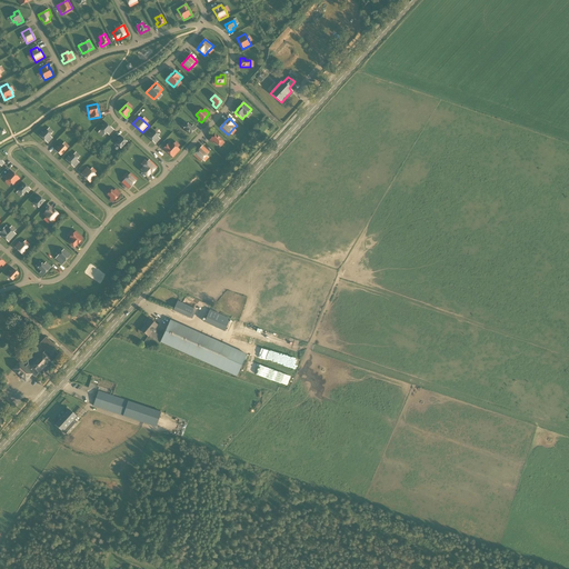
[(109,136),(113,130),(110,127),(108,125),(105,121),(102,125),(103,127),(100,130),(101,131),(105,135),(105,133),(106,135),(107,133),(109,136)]
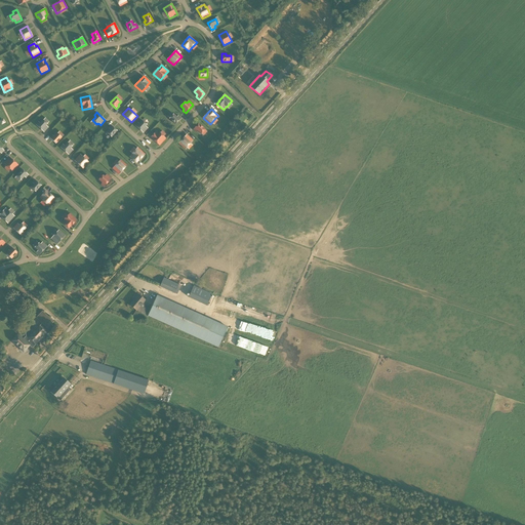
[(169,119),(175,124),(182,118),(178,116),(176,117),(173,114),(169,119)]
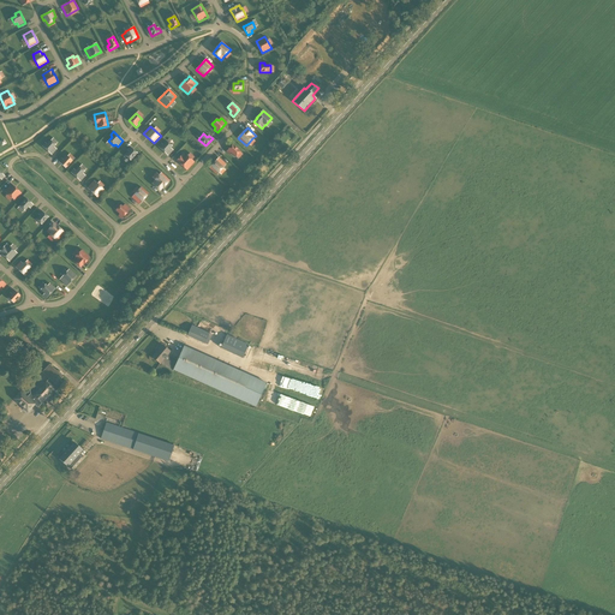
[(52,155),(57,150),(54,147),(57,145),(51,141),(47,144),(45,143),(42,145),(45,149),(48,153),(48,151),(52,155)]
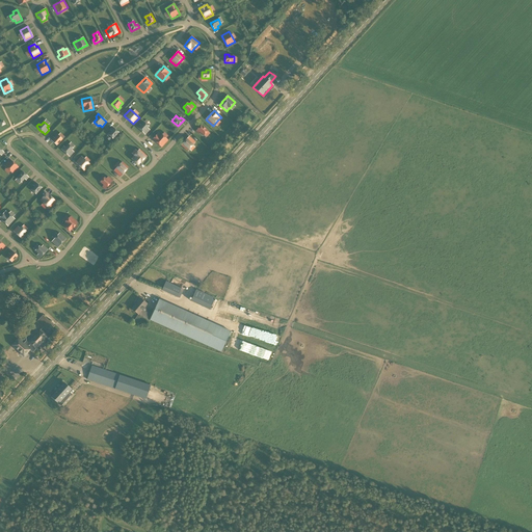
[(137,127),(145,135),(150,130),(148,128),(149,126),(144,122),(141,126),(139,125),(137,127)]
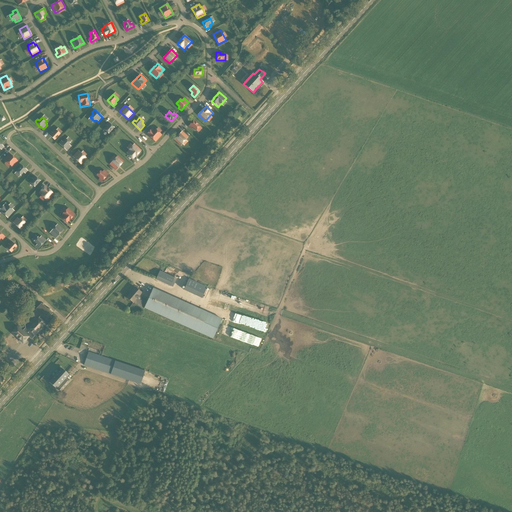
[(194,120),(188,126),(191,129),(193,128),(196,131),(200,126),(194,120)]
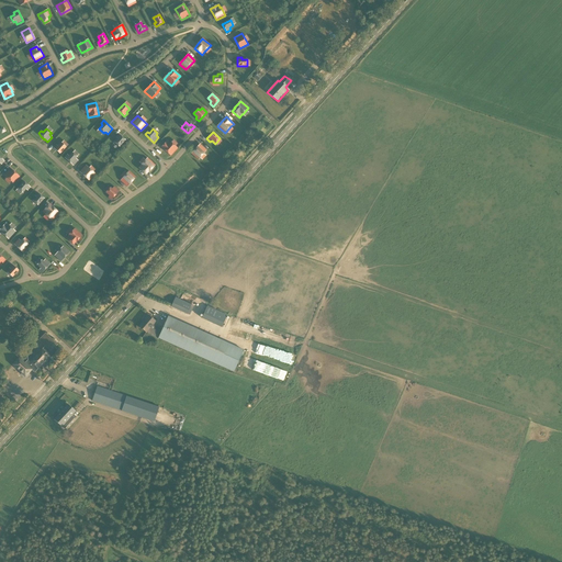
[(120,147),(125,141),(124,139),(125,139),(122,136),(119,134),(116,137),(117,138),(114,143),(120,147)]
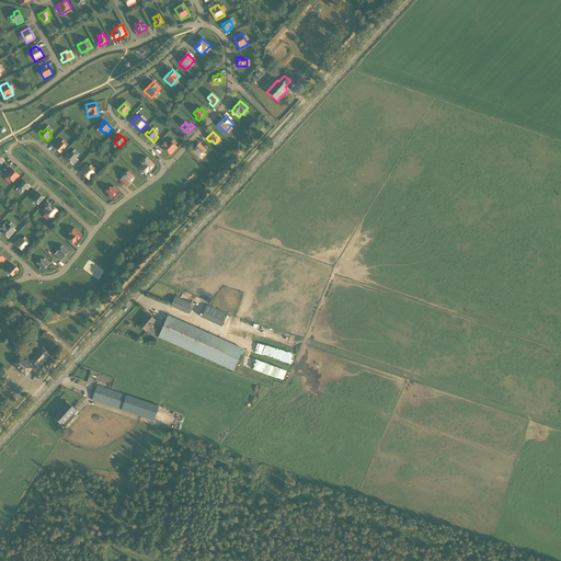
[(161,147),(170,156),(178,148),(171,141),(170,142),(168,140),(161,147)]
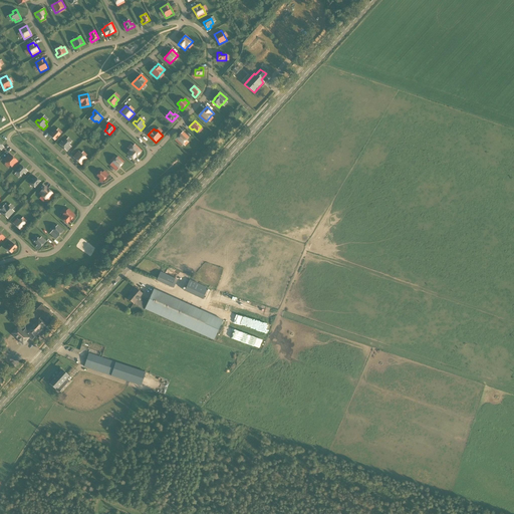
[(54,141),(60,135),(55,131),(52,134),(51,133),(48,136),(54,141)]
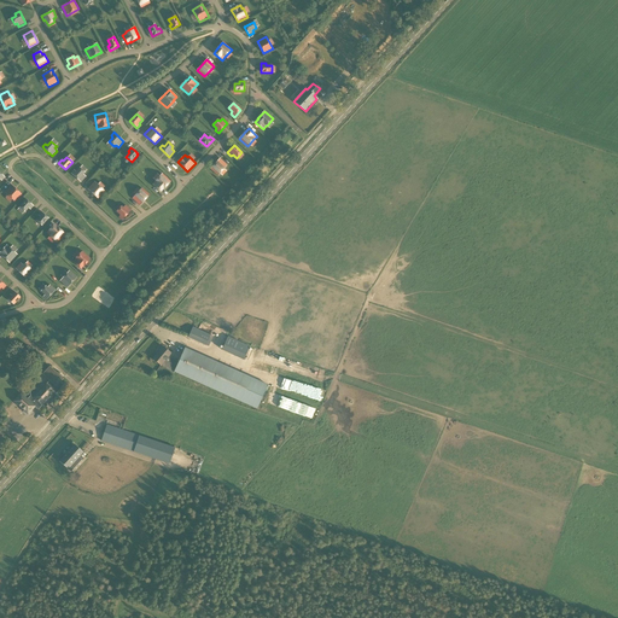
[(220,158),(210,169),(217,176),(227,165),(220,158)]
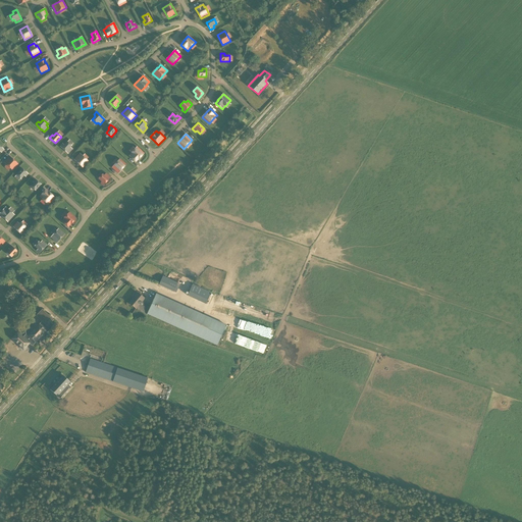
[(68,154),(72,150),(70,147),(71,146),(67,142),(64,145),(62,144),(60,146),(62,149),(65,152),(65,151),(68,154)]
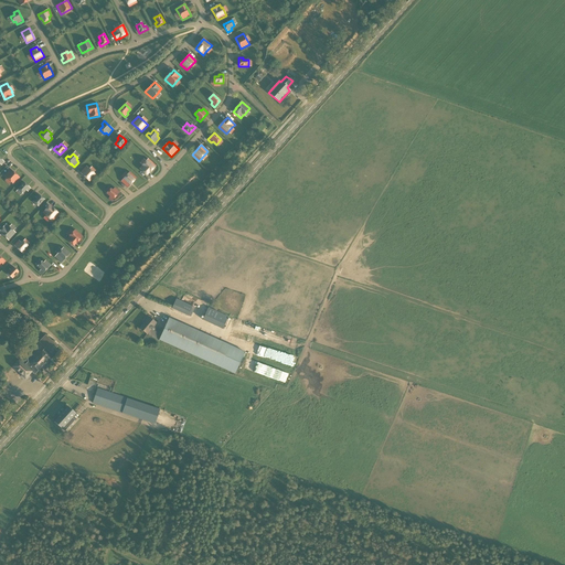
[(148,159),(139,169),(147,176),(149,172),(150,173),(156,166),(148,159)]
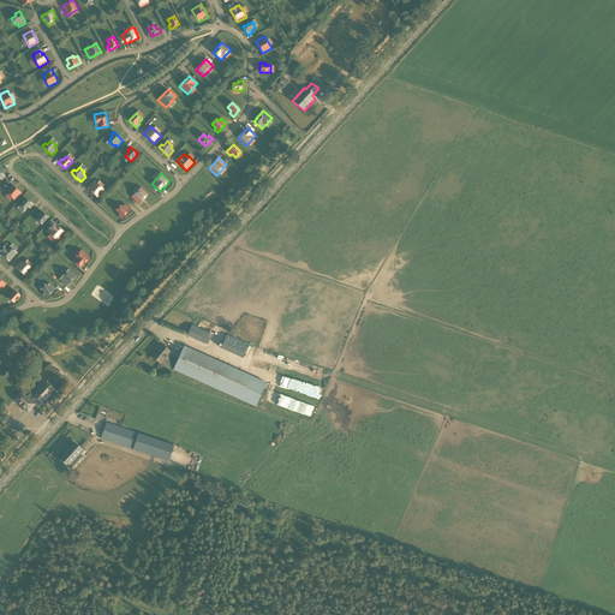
[(94,180),(87,189),(91,192),(90,192),(94,196),(95,196),(97,198),(105,190),(102,187),(99,184),(97,184),(96,183),(94,180)]
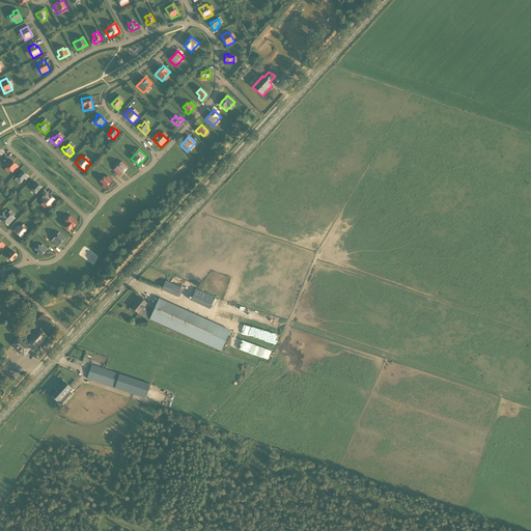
[(9,159),(3,165),(7,168),(10,171),(12,173),(19,167),(17,165),(14,162),(12,162),(9,159)]
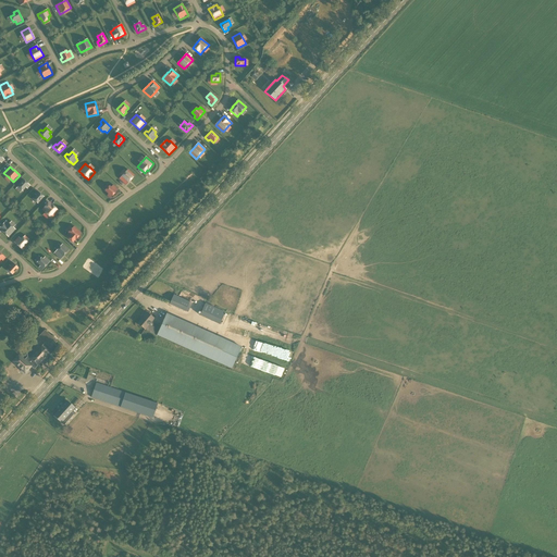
[(120,180),(126,185),(128,183),(130,182),(133,178),(134,177),(135,175),(127,170),(126,171),(125,172),(122,175),(121,176),(122,176),(120,180)]
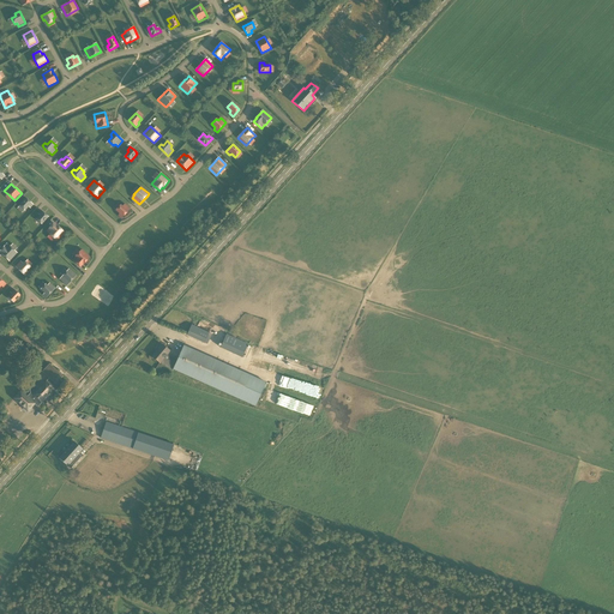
[(26,198),(19,205),(20,206),(24,210),(25,211),(29,206),(30,209),(34,205),(31,203),(28,199),(26,198)]
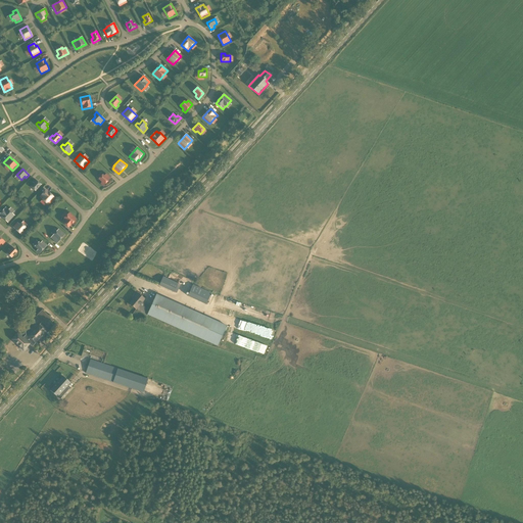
[(111,178),(106,174),(104,176),(103,175),(102,175),(99,179),(98,180),(102,182),(100,184),(103,187),(105,184),(105,185),(108,181),(111,178)]
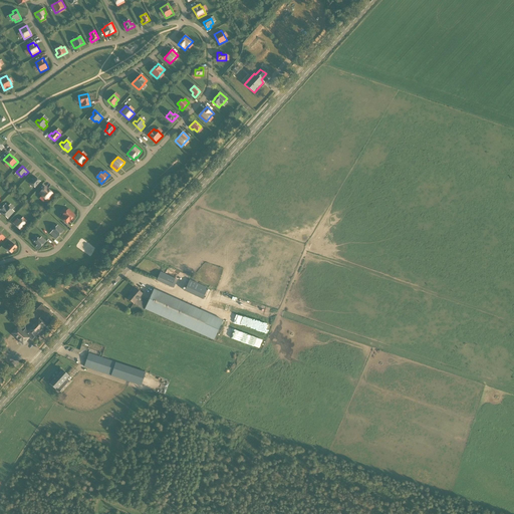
[(35,188),(40,182),(40,181),(37,178),(34,176),(32,179),(33,180),(30,184),(31,185),(34,187),(35,188)]
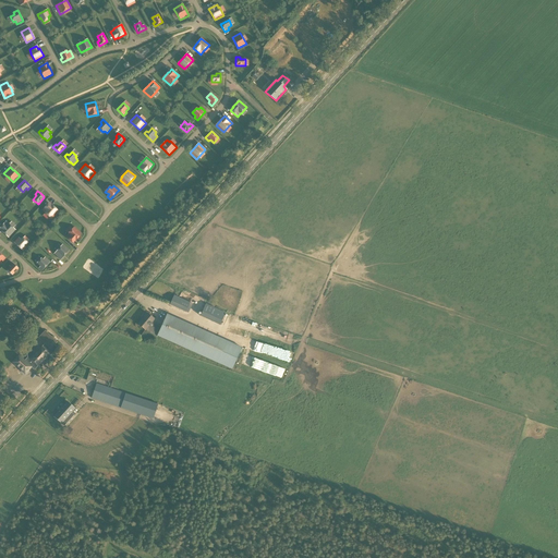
[(51,219),(59,211),(58,210),(57,209),(57,208),(53,206),(52,205),(51,205),(49,203),(48,203),(45,207),(44,208),(43,210),(46,214),(45,214),(49,217),(51,219)]
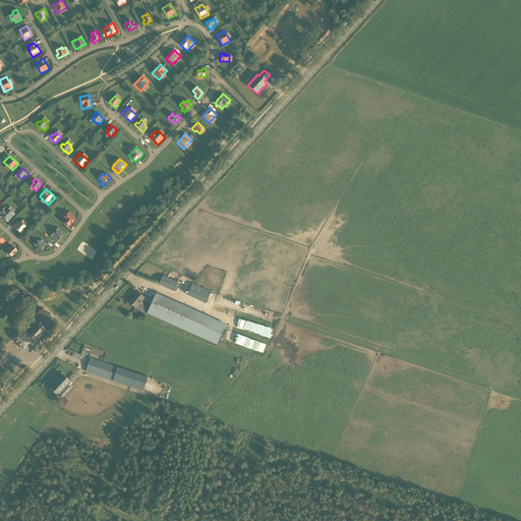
[(8,222),(14,215),(12,213),(8,210),(6,207),(3,210),(0,212),(0,213),(0,212),(0,214),(2,216),(3,217),(2,217),(5,220),(8,222)]
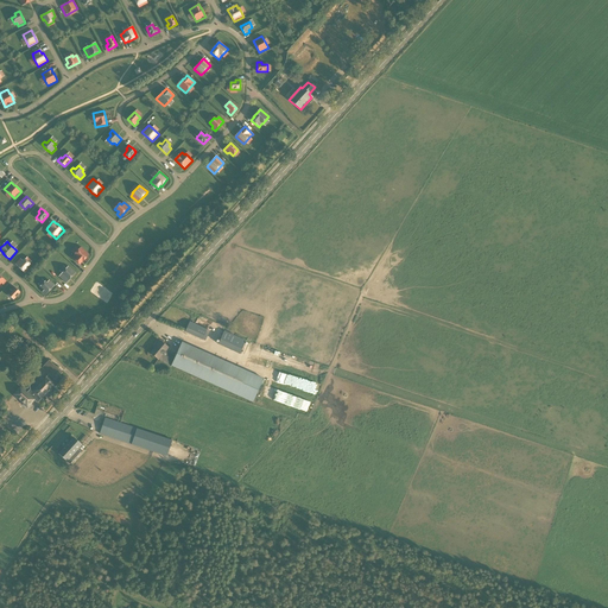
[(89,254),(81,247),(78,249),(75,253),(74,254),(71,258),(75,260),(75,261),(78,264),(80,265),(82,261),(82,263),(83,261),(87,258),(89,254)]
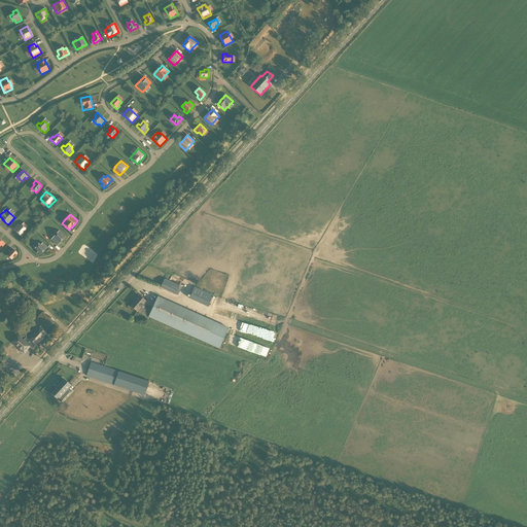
[(18,224),(13,229),(15,231),(14,231),(15,232),(19,235),(20,235),(21,236),(22,237),(25,234),(23,233),(27,229),(26,229),(22,224),(21,224),(20,225),(18,224)]
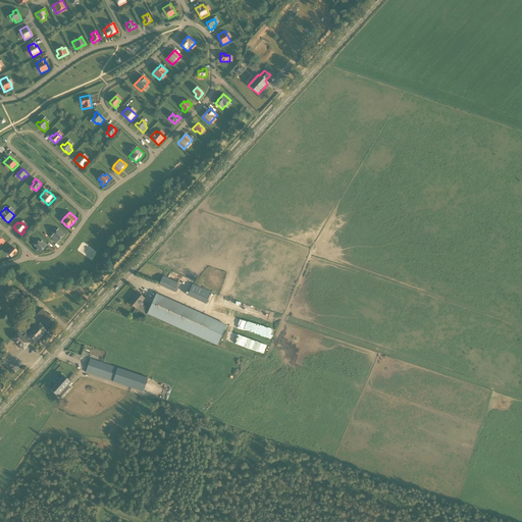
[(50,238),(57,244),(60,240),(63,237),(62,237),(65,235),(58,228),(56,231),(56,230),(53,233),(50,238)]
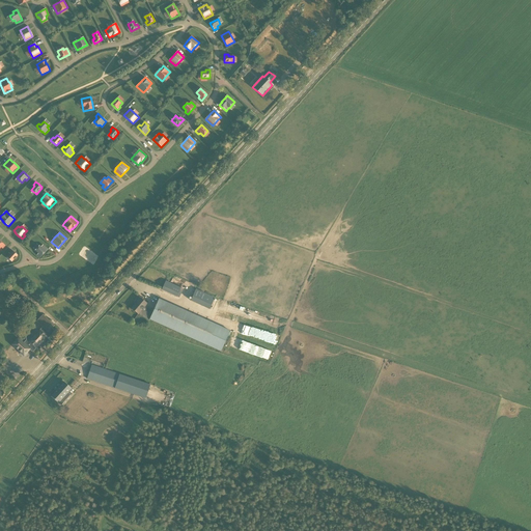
[(48,249),(43,245),(40,247),(39,246),(35,250),(38,254),(36,255),(39,258),(43,255),(46,252),(45,252),(48,249)]
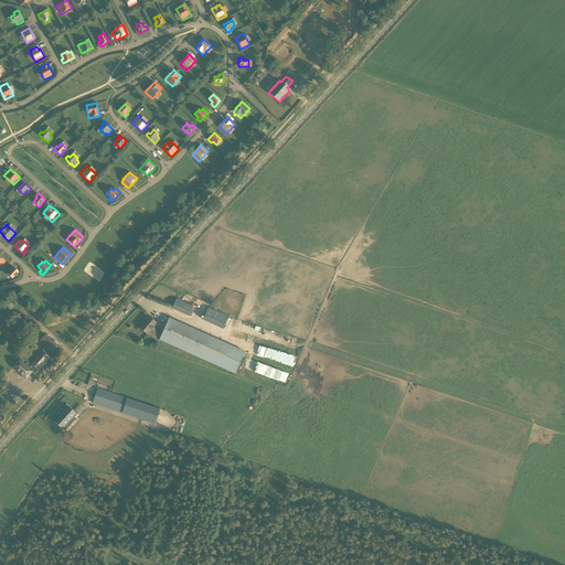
[(12,278),(19,272),(12,266),(9,268),(11,270),(8,274),(12,278)]
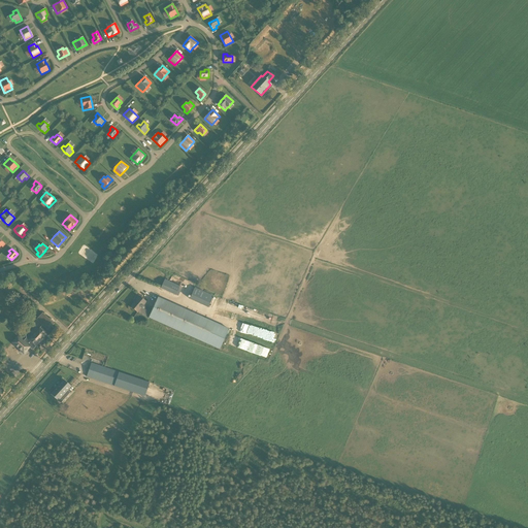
[(175,295),(178,296),(182,288),(165,279),(160,289),(175,296),(175,295)]
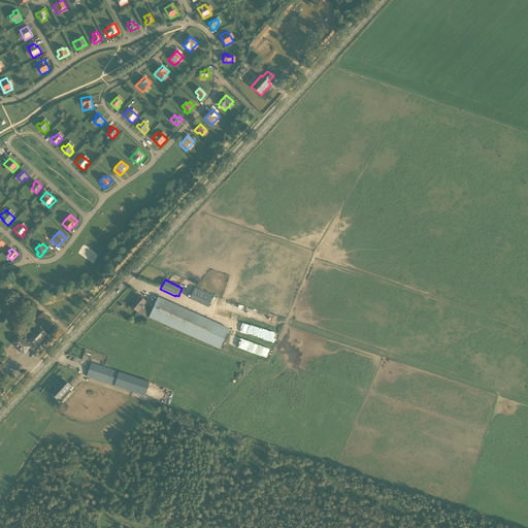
[(189,299),(207,307),(213,296),(195,288),(189,299)]
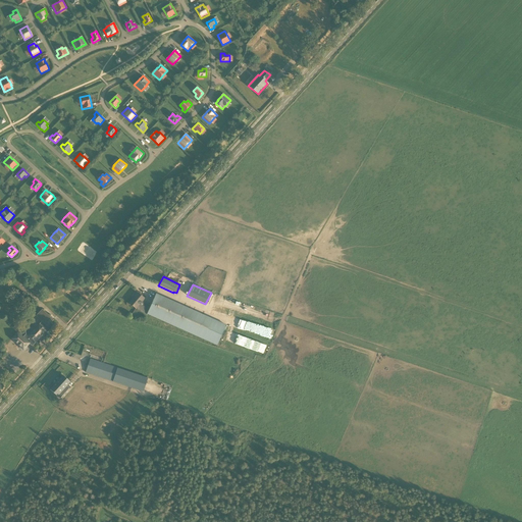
[(156,294),(155,295),(150,308),(145,304),(143,307),(142,306),(142,307),(139,305),(144,299),(138,293),(134,297),(136,298),(134,300),(134,299),(129,304),(133,306),(133,307),(134,306),(136,309),(147,315),(147,314),(217,346),(225,326),(226,325),(156,294)]
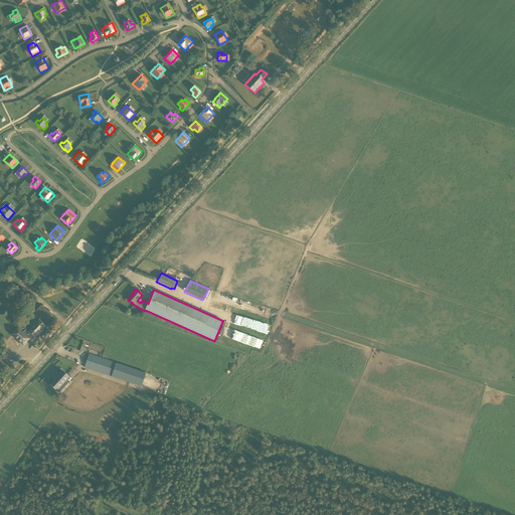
[(35,312),(41,317),(32,327),(31,326),(30,326),(27,329),(27,331),(28,331),(24,335),(17,329),(12,334),(21,343),(24,343),(28,339),(31,342),(35,338),(34,337),(44,326),(46,328),(46,329),(52,323),(51,322),(52,321),(53,322),(53,321),(50,318),(52,316),(41,305),(35,312)]
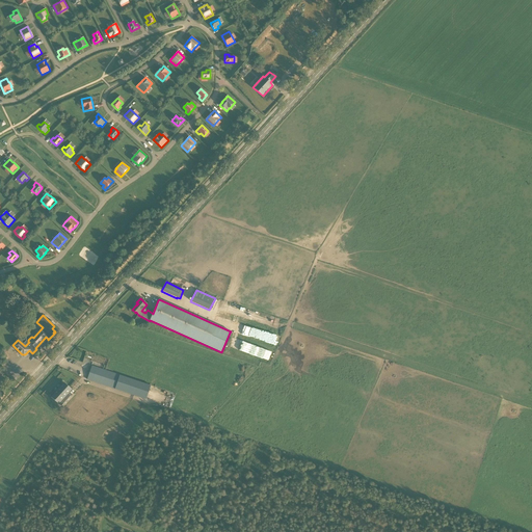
[(141,398),(145,383),(91,366),(87,379),(92,381),(141,398)]
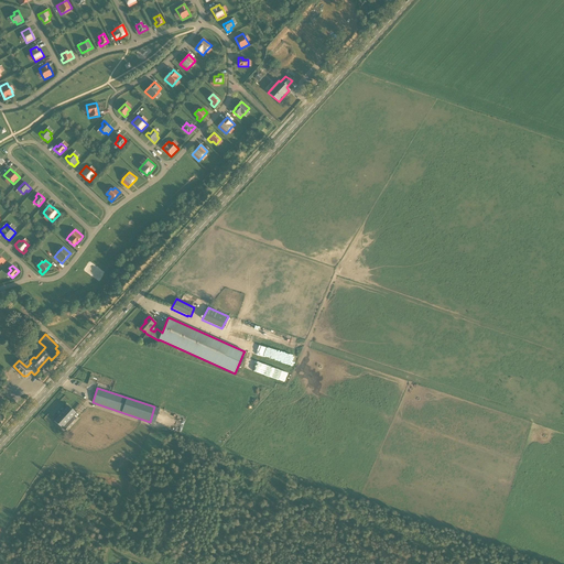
[(62,427),(65,424),(75,412),(68,405),(57,418),(54,421),(62,427)]
